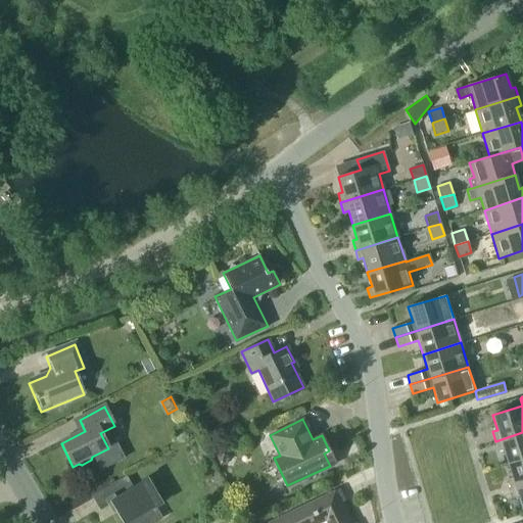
[(503,448),(508,463),(522,458),(522,432),(495,441),(498,450),(503,448)]
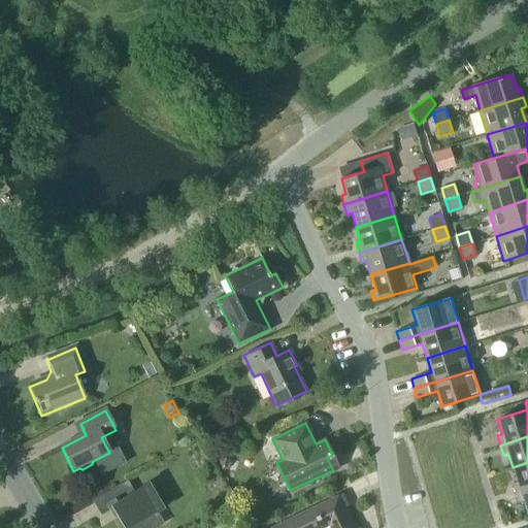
[(230,461),(226,454),(219,458),(217,465),(221,473),(228,468),(230,461)]
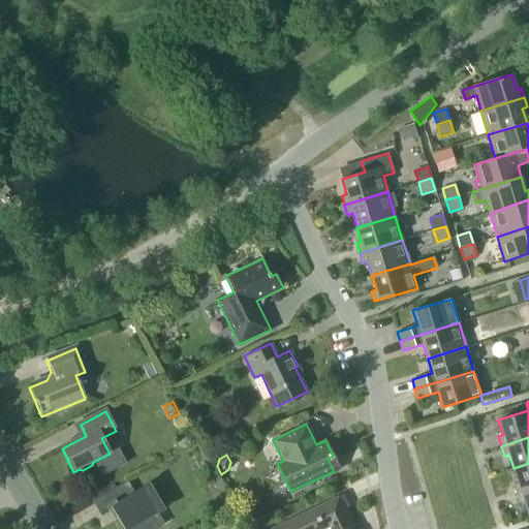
[(512,485),(516,494),(528,489),(528,463),(514,468),(518,483),(512,485)]
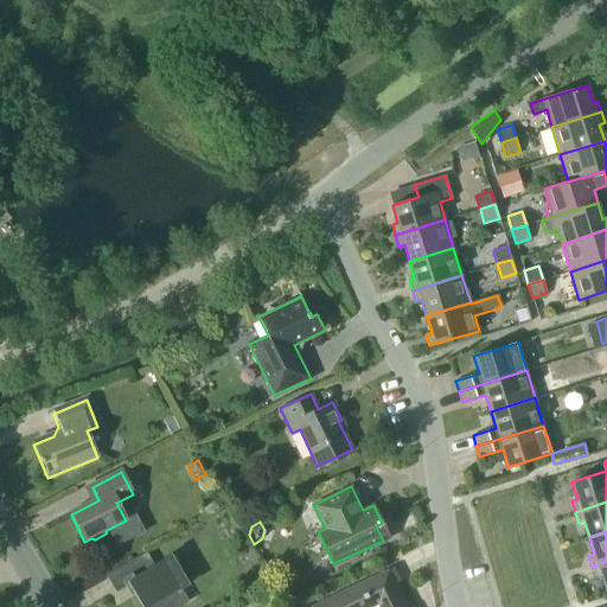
[(187,583),(170,555),(154,564),(146,551),(131,561),(138,574),(127,581),(136,598),(141,606),(176,606),(184,602),(177,590),(187,583)]
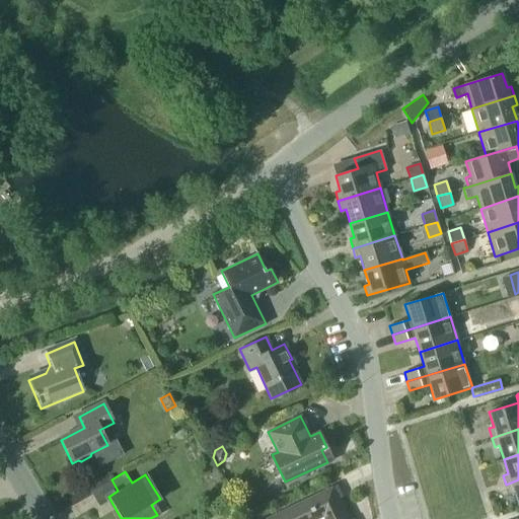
[(518,479),(506,485),(509,494),(514,493),(518,507),(518,479)]
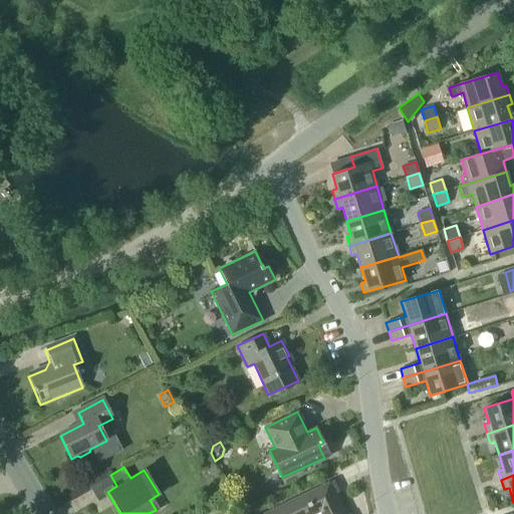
[(320,513),(343,513),(328,483),(262,513),(314,513),(320,512),(320,513)]
